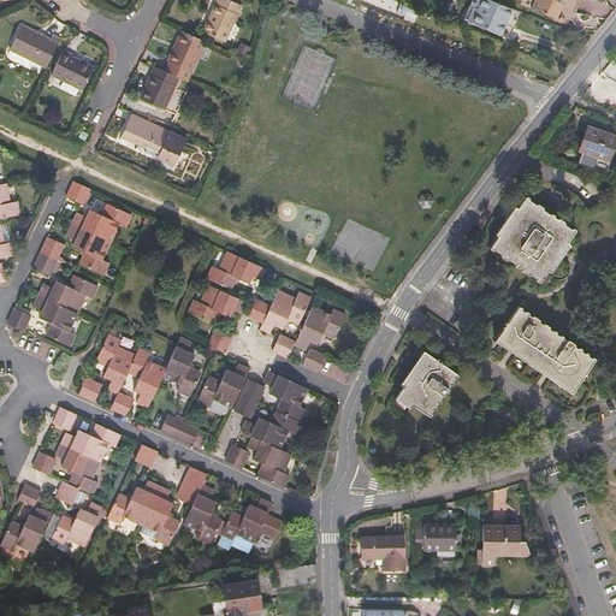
[(243,6),(230,0),(219,0),(205,34),(226,43),(243,6)]
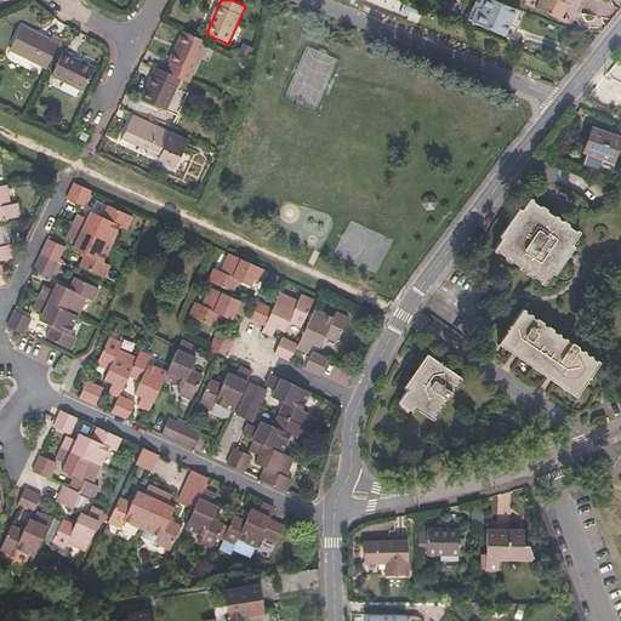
[(512,20),(517,10),(493,0),(485,0),(483,7),(480,13),(472,10),(467,21),(511,38),(517,22),(512,20)]
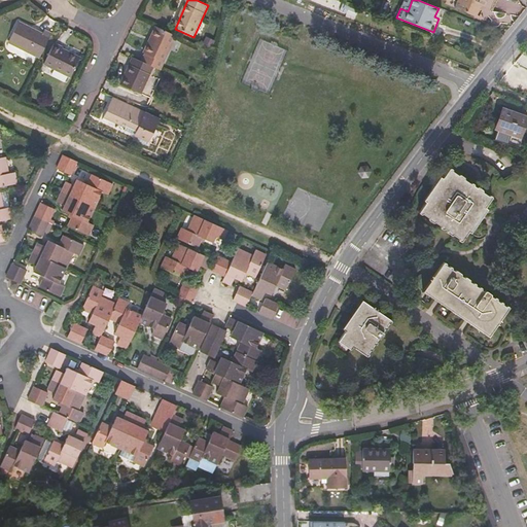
[(481,0),(485,2),(486,0),(451,0),(457,2),(455,7),(475,15),(481,3),(479,3),(480,0),(481,0)]
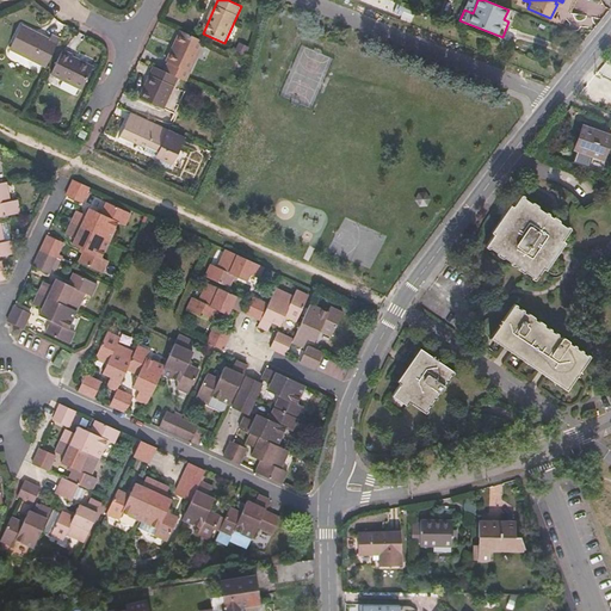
[(48,67),(62,39),(54,36),(51,41),(23,26),(11,49),(48,67)]
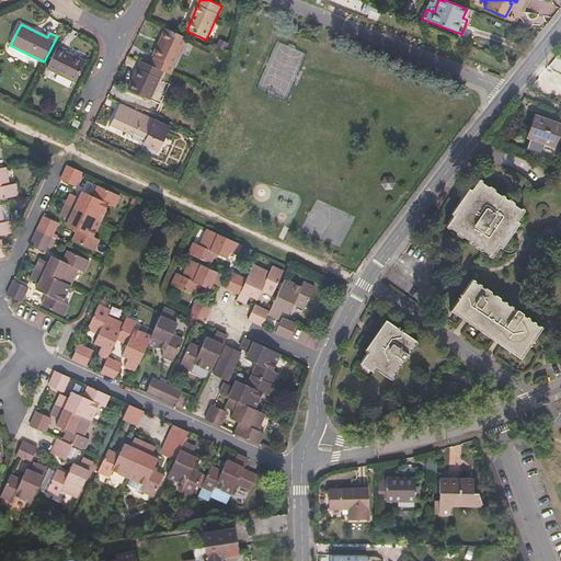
[(170,73),(187,38),(167,30),(155,56),(157,57),(153,66),(164,71),(170,73)]
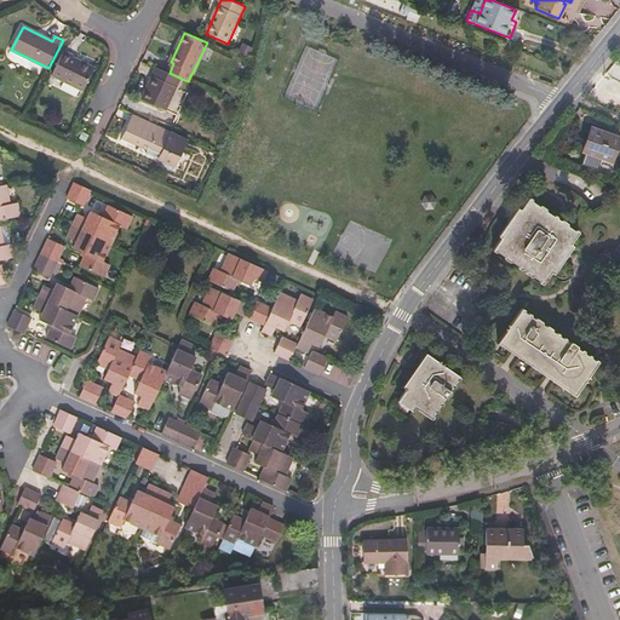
[(244,49),(240,57),(251,62),(254,53),(244,49)]
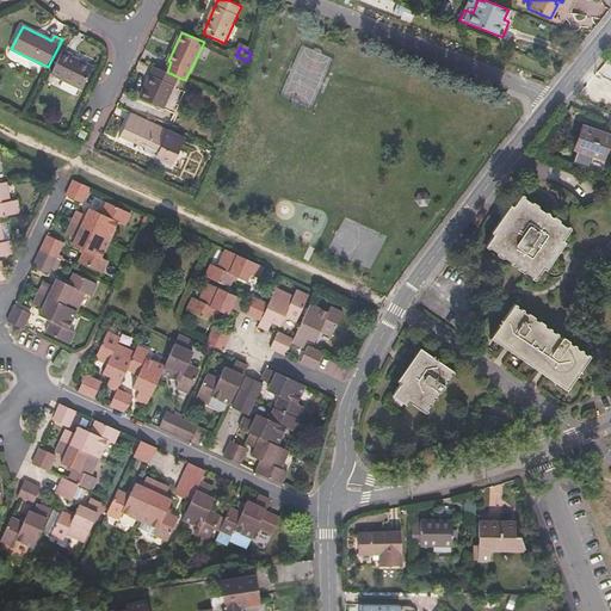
[(74,55),(65,50),(53,74),(82,90),(93,67),(74,56),(74,55)]
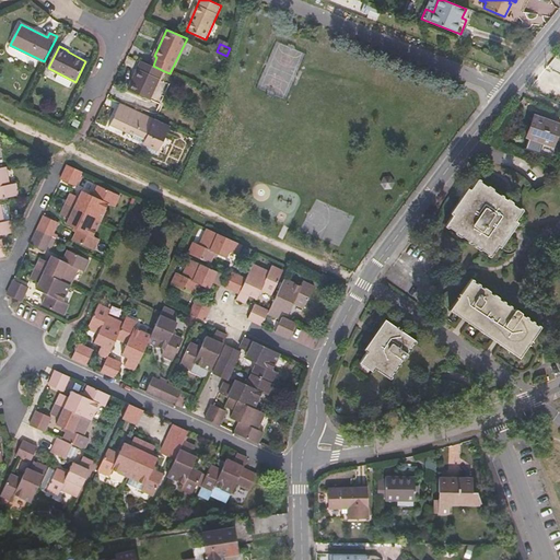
[(141,62),(163,72),(164,71),(153,66),(142,60),(141,62)]
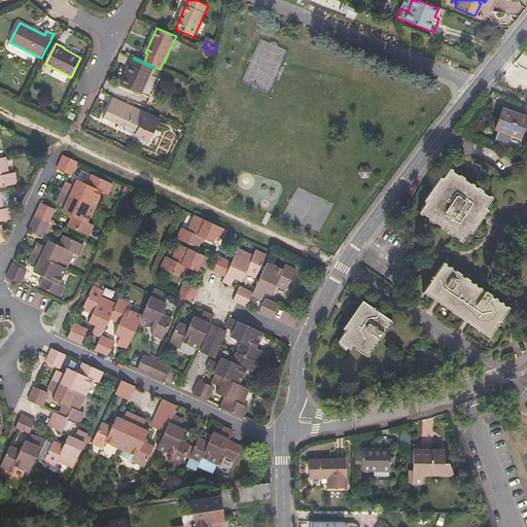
[(142,93),(153,68),(133,59),(121,84),(142,93)]
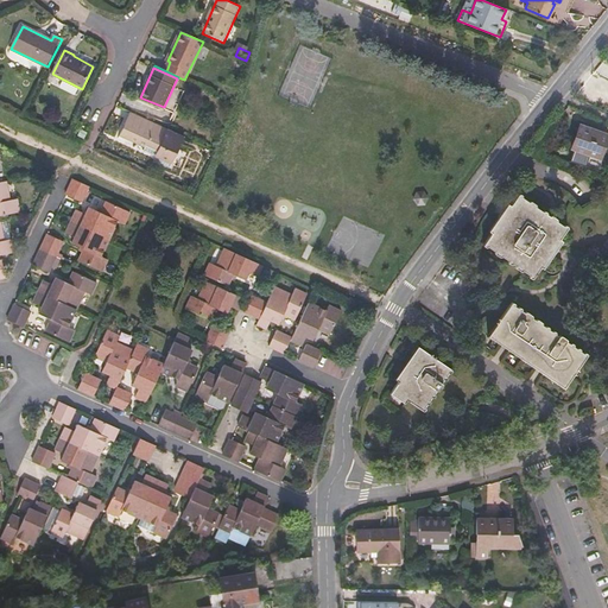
[(171,169),(185,138),(132,113),(120,137),(146,149),(145,152),(156,157),(154,160),(171,169)]
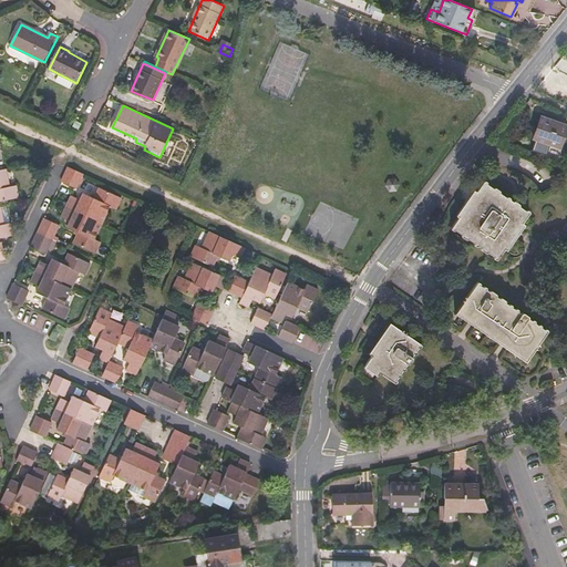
[(549,144),(559,148),(566,125),(540,116),(533,138),(535,140),(549,144)]
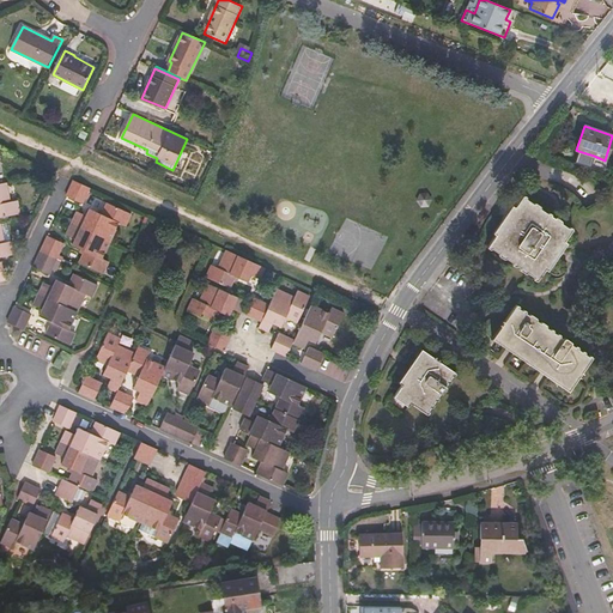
[(578,151),(575,163),(590,169),(594,156),(578,151)]
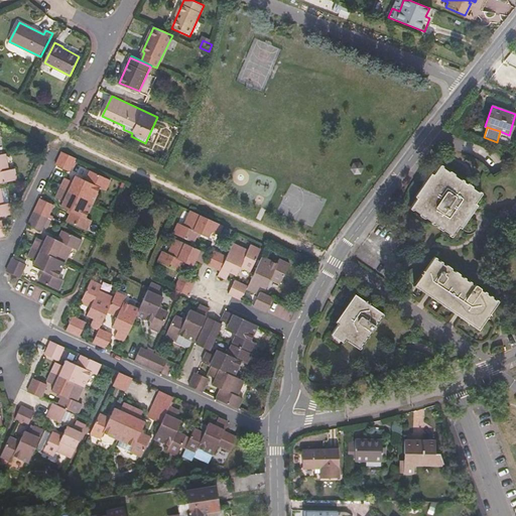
[(500,131),(497,142),(508,145),(511,135),(509,135),(500,131)]
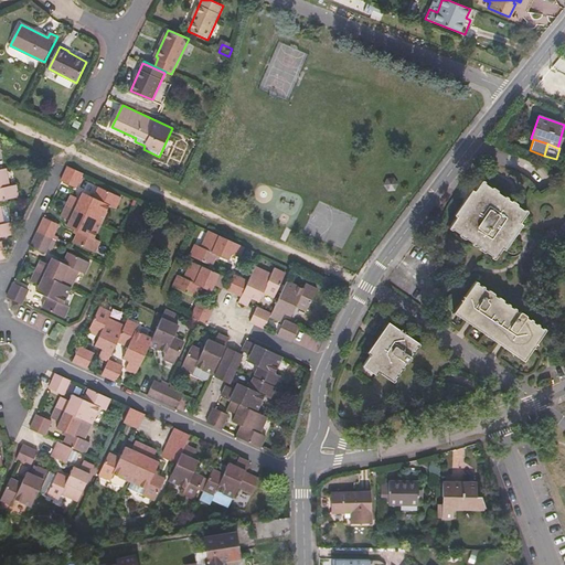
[(77,189),(84,174),(68,167),(62,181),(77,189)]
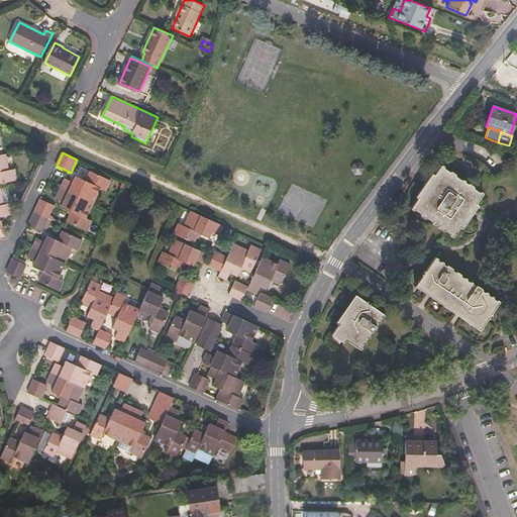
[(10,171),(7,154),(0,156),(0,184),(18,180),(16,169),(10,171)]
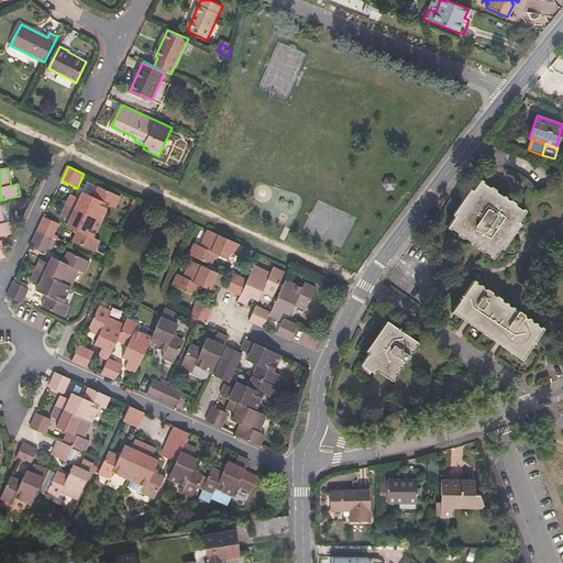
[(393,175),(383,175),(379,185),(387,191),(396,190),(399,181),(393,175)]
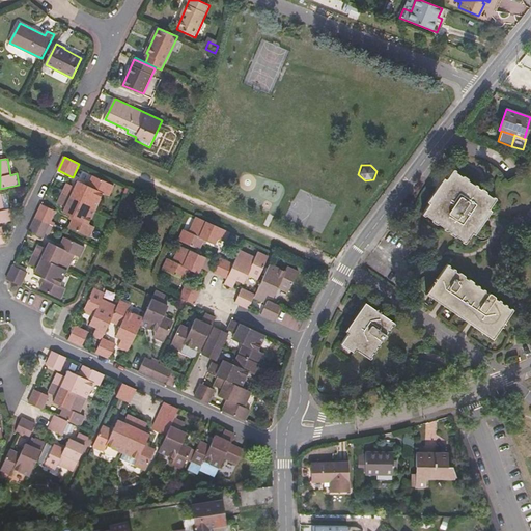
[(463,243),(465,245),(472,233),(490,208),(497,199),(494,197),(493,198),(486,194),(487,192),(482,188),(481,188),(480,189),(477,187),(478,186),(478,185),(477,185),(476,185),(475,186),(468,180),(469,179),(463,175),(462,176),(456,172),(456,170),(455,169),(454,169),(453,170),(423,214),(423,215),(423,216),(424,216),(426,215),(432,219),(431,221),(432,222),(437,225),(438,225),(439,224),(444,228),(445,230),(445,231),(446,231),(448,230),(451,232),(451,233),(451,235),(454,236),(455,236),(456,236),(463,241),(463,243)]
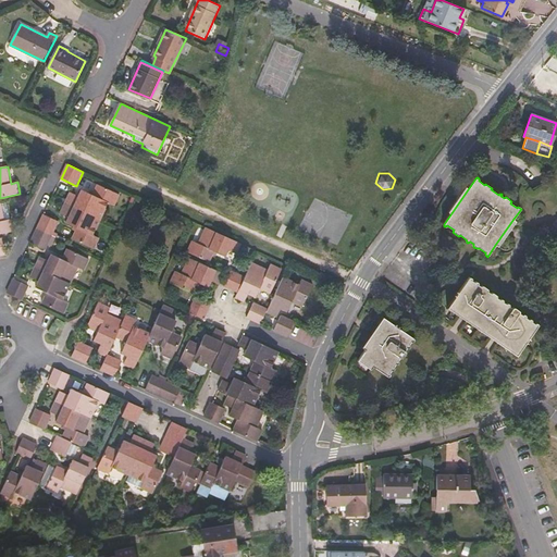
[(66,203),(102,219),(109,203),(115,206),(120,196),(98,186),(94,196),(83,190),(79,197),(71,194),(66,203)]
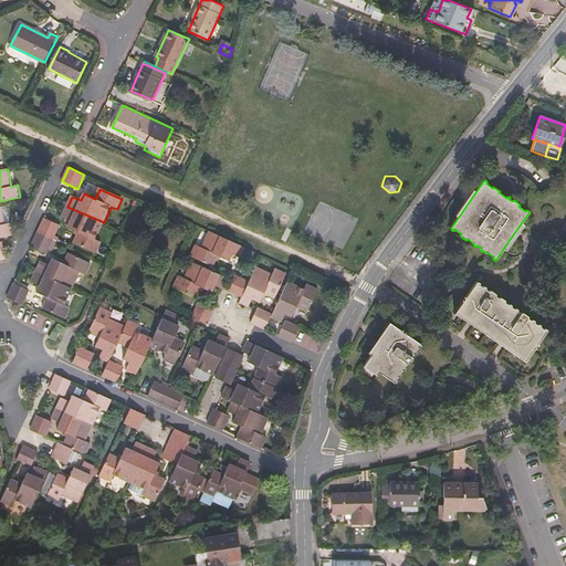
[(0,238),(13,236),(8,206),(0,206),(0,238)]
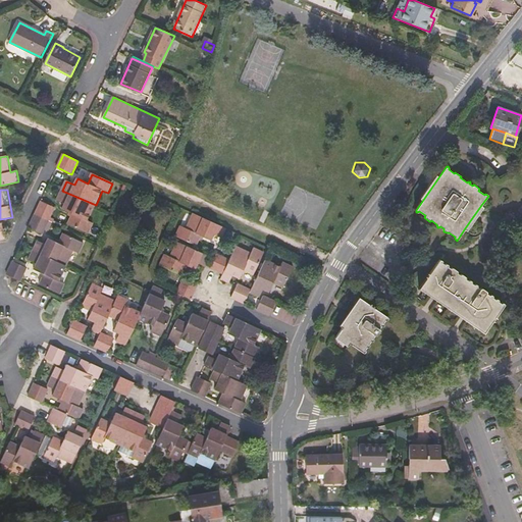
[(89,220),(96,205),(62,191),(58,200),(65,203),(63,210),(72,215),(68,224),(89,233),(94,222),(89,220)]
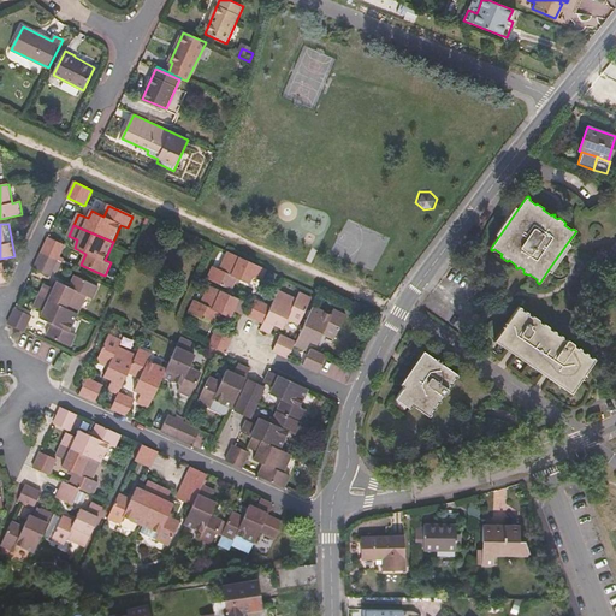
[(42,254),(59,261),(66,246),(49,238),(42,254)]
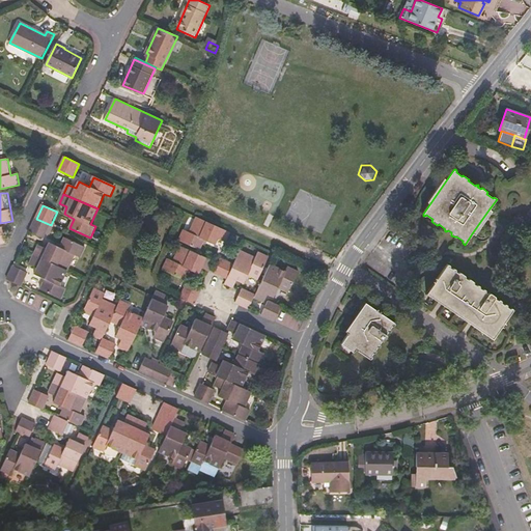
[(227,243),(231,233),(230,233),(196,217),(190,233),(184,230),(179,241),(201,251),(205,241),(216,245),(219,239),(227,243)]
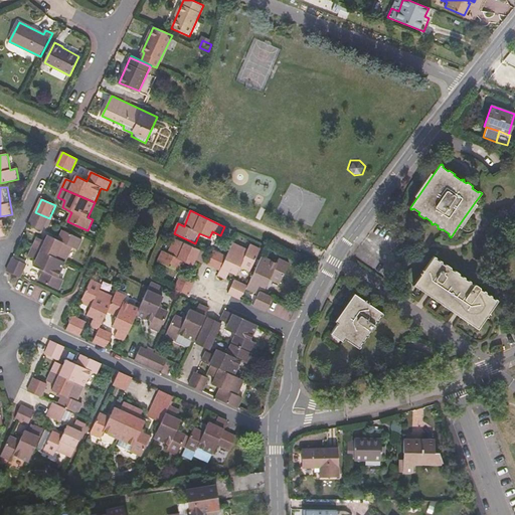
[(43,231),(49,218),(35,212),(29,225),(43,231)]
